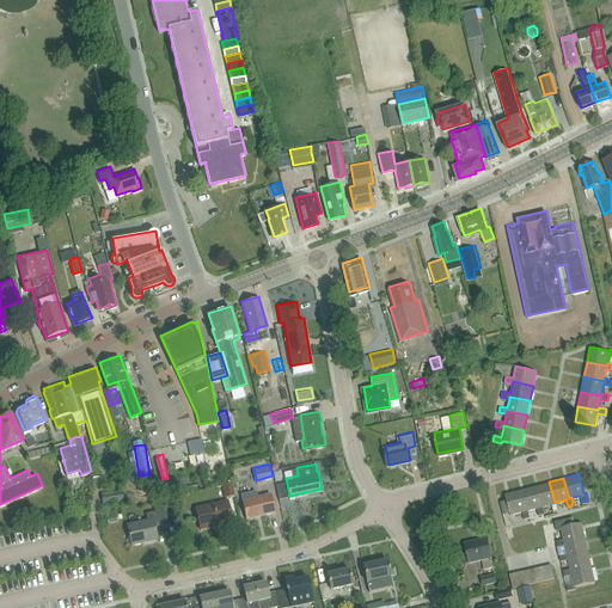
[(225,495),(234,492),(232,480),(222,483),(225,495)]
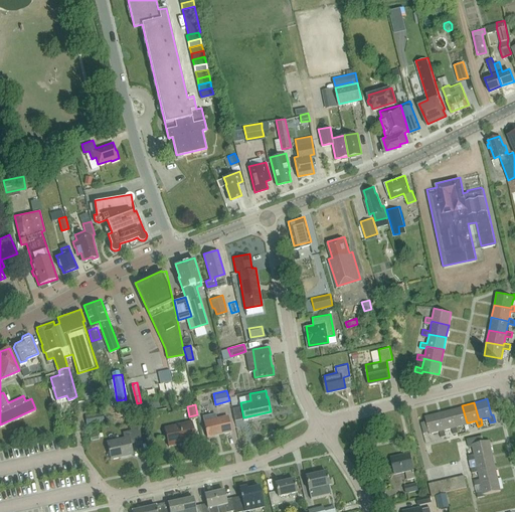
[(462,405),(450,408),(454,425),(456,425),(464,423),(465,430),(470,428),(469,422),(467,422),(462,405)]
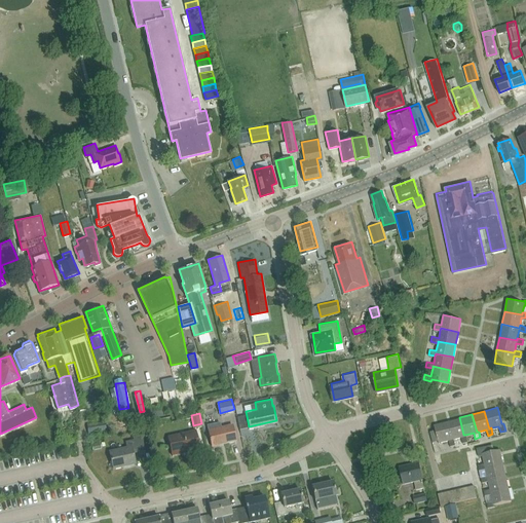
[(459,417),(447,420),(451,438),(453,438),(461,436),(462,442),(467,441),(465,435),(463,435),(459,417)]
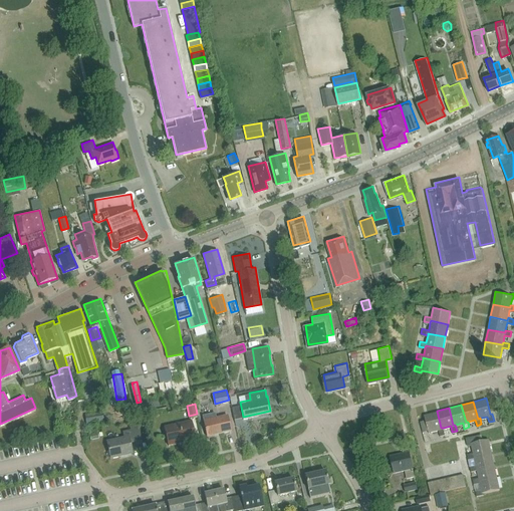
[(216,415),(215,410),(202,413),(207,434),(230,428),(227,413),(216,415)]
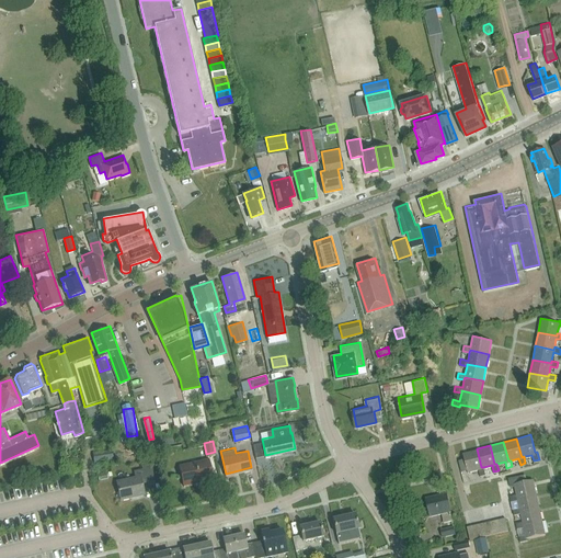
[(112,448),(93,451),(94,459),(113,457),(112,448)]
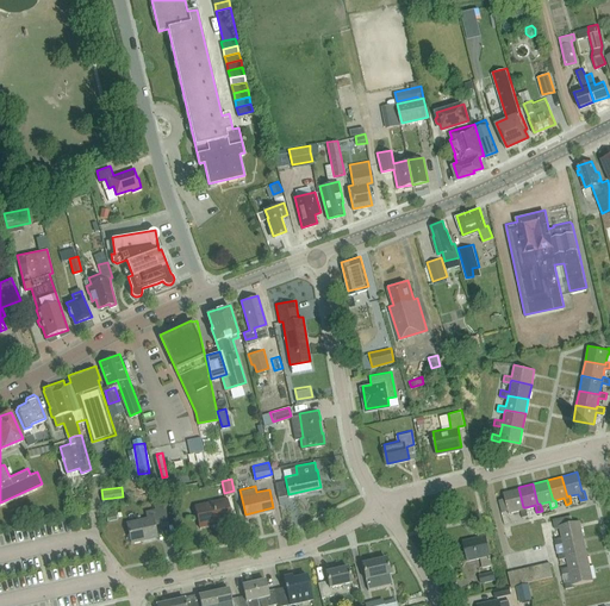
[(518,487),(503,491),(509,512),(521,508),(522,516),(528,514),(526,507),(523,507),(518,487)]
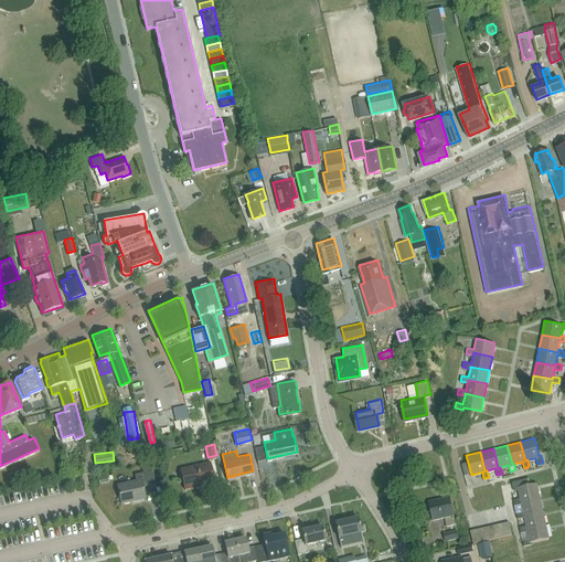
[(185,487),(215,480),(210,460),(181,467),(185,487)]
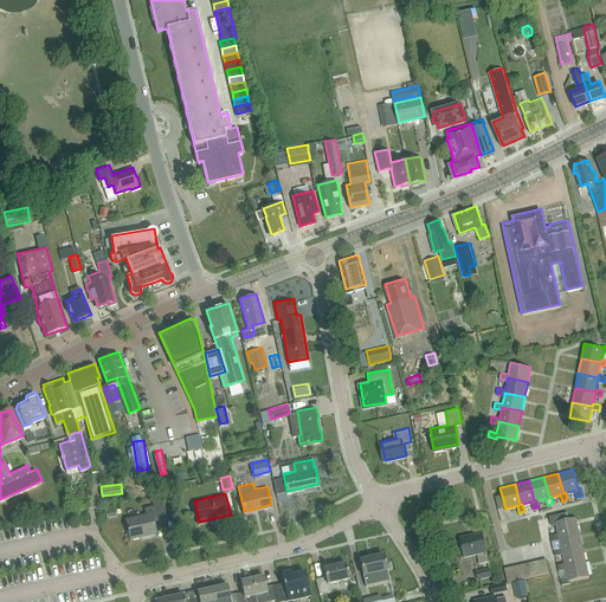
[(158,517),(166,516),(163,500),(155,502),(158,512),(153,513),(153,512),(127,518),(131,537),(156,531),(153,517),(158,516),(158,517)]
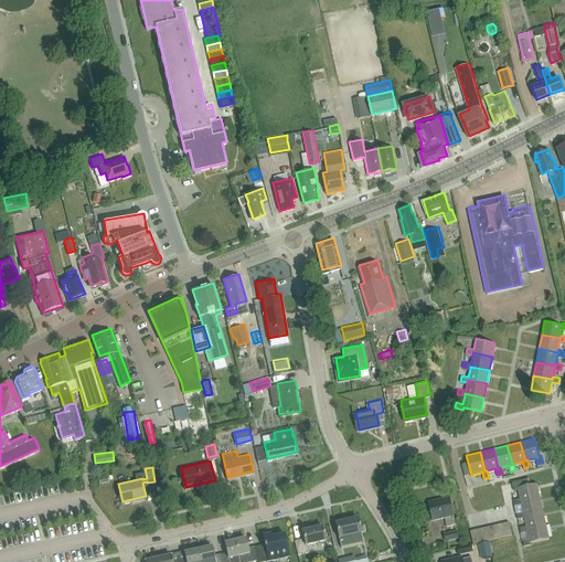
[(521,497),(513,498),(514,504),(522,502),(521,499),(540,496),(536,481),(518,486),(521,497)]
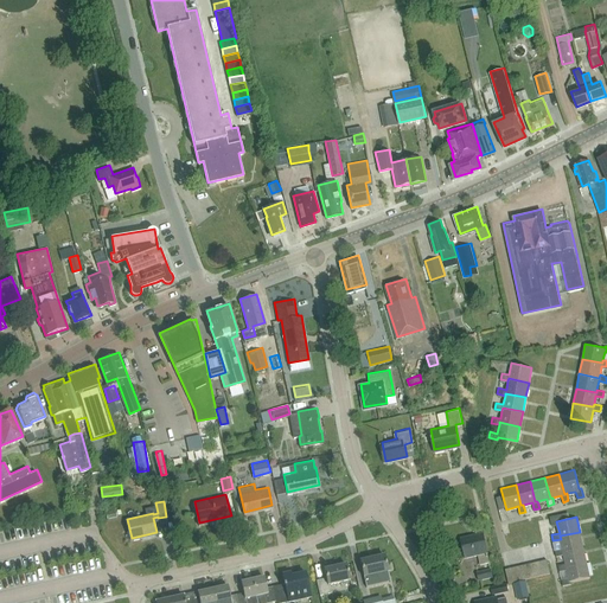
[(480,563),(490,560),(483,531),(461,536),(466,556),(478,552),(480,563)]
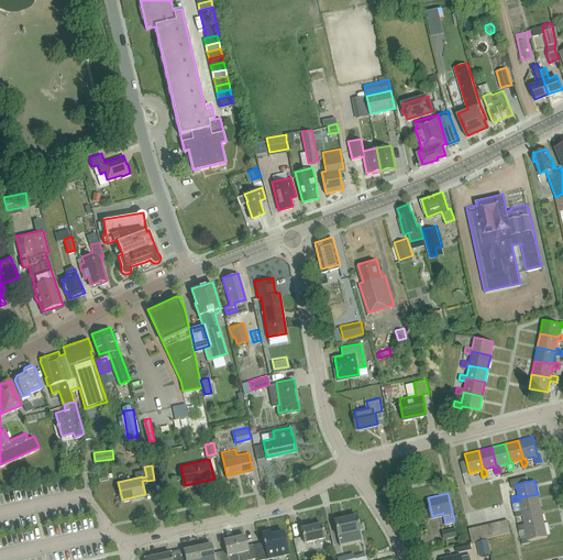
[(521,508),(515,509),(516,515),(522,514),(522,512),(541,507),(538,494),(519,497),(520,501),(521,508)]
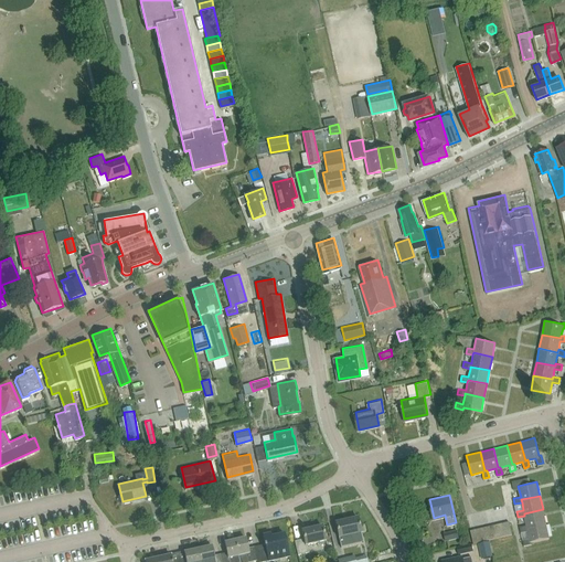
[(526,523),(520,526),(521,531),(528,529),(528,527),(546,522),(543,509),(524,513),(524,516),(526,523)]
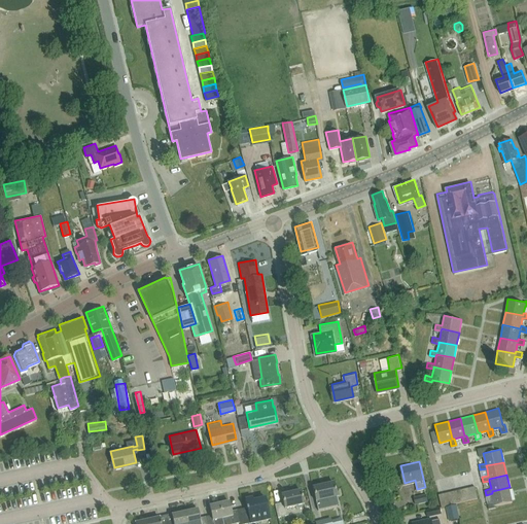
[(318,508),(340,503),(334,481),(313,486),(318,508)]
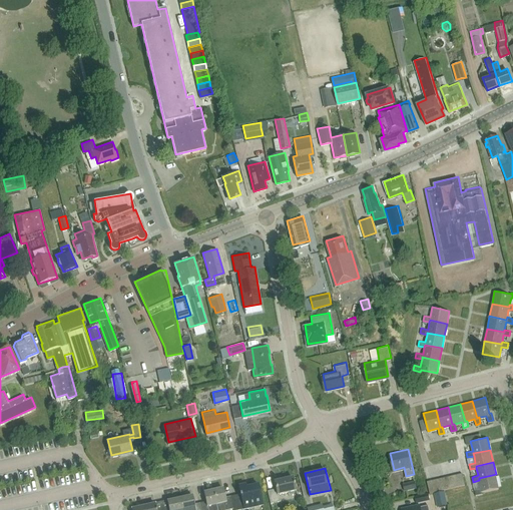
[(456,473),(459,485),(465,483),(462,472),(456,473)]
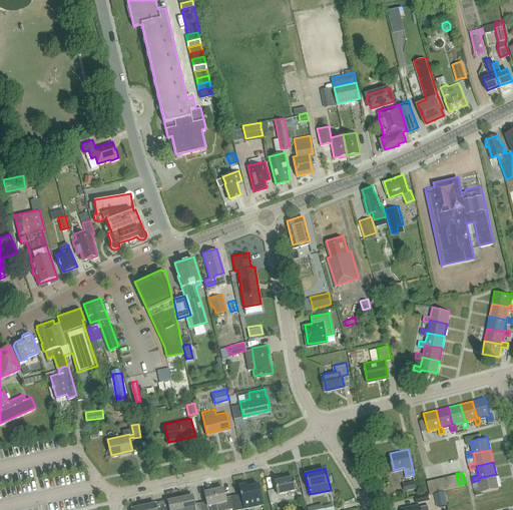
[(453,486),(459,485),(456,473),(451,475),(453,486)]
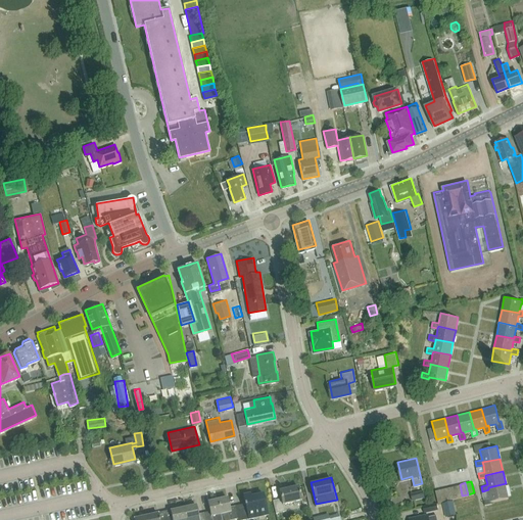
[(490,498),(483,499),(485,504),(492,502),(491,501),(508,497),(506,483),(488,487),(488,489),(490,498)]
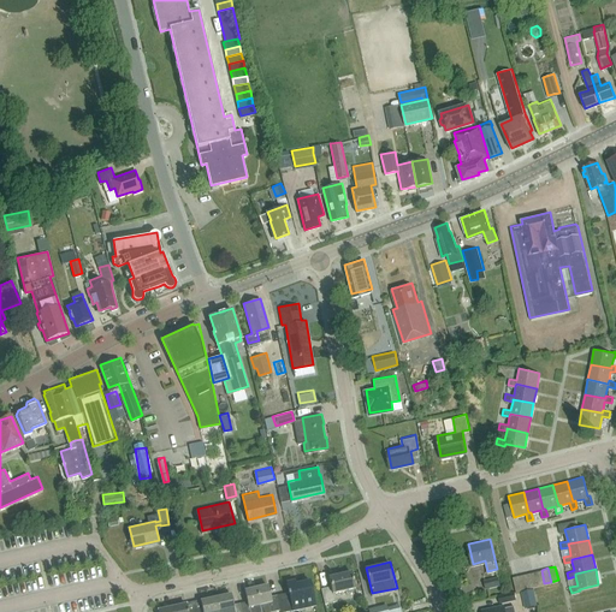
[(335,592),(356,586),(351,570),(329,575),(331,584),(321,587),(325,601),(337,599),(335,592)]
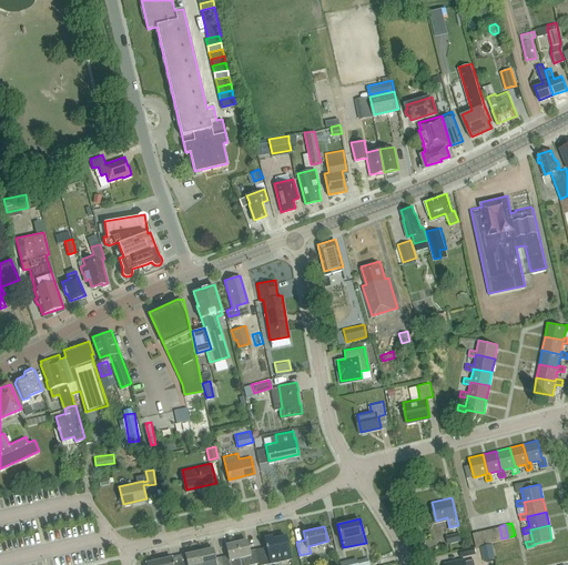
[(495,540),(501,538),(499,526),(493,527),(495,540)]
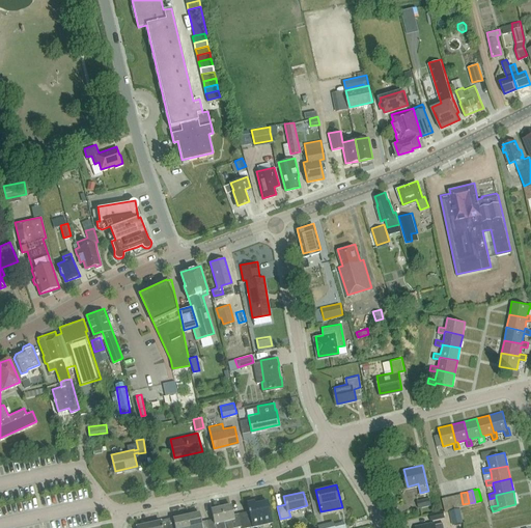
[(463,504),(460,493),(454,494),(456,506),(463,504)]
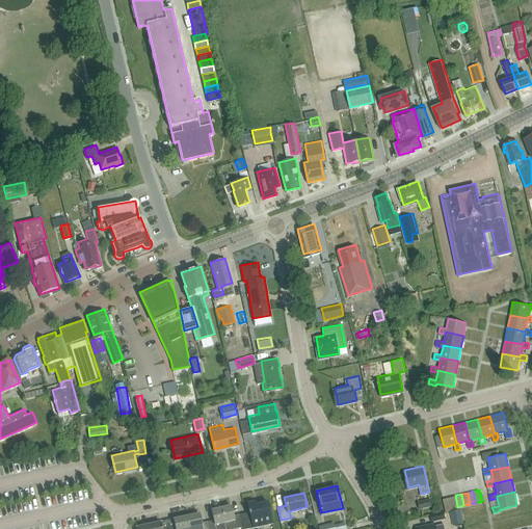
[(452,508),(457,507),(455,495),(449,497),(452,508)]
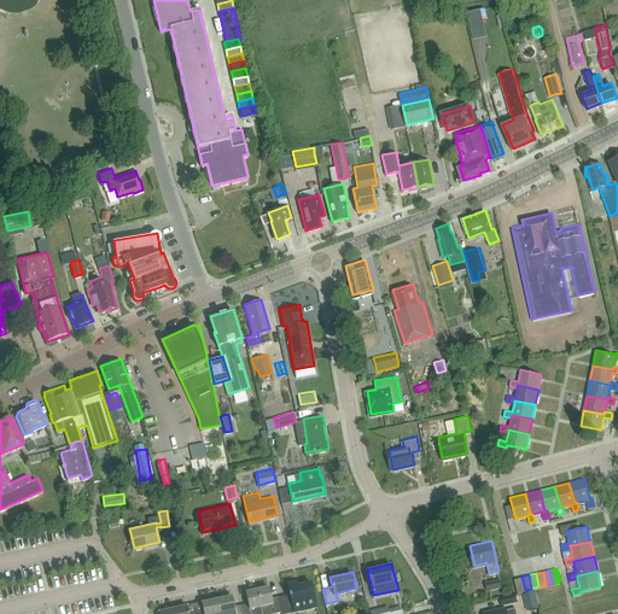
[(500,577),(485,580),(487,589),(502,586),(500,577)]
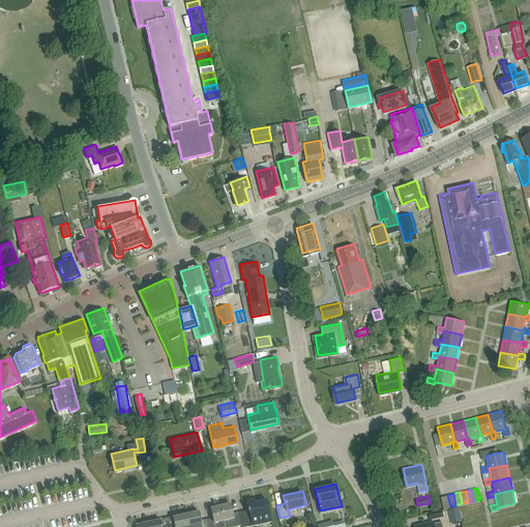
[(444,507),(450,506),(447,495),(441,496),(444,507)]
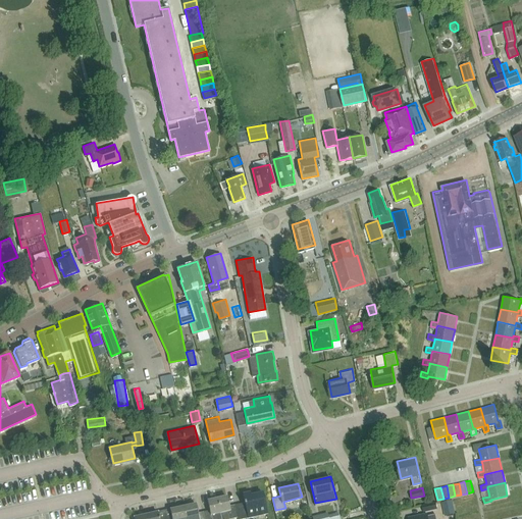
[(238,515),(240,515),(240,517),(267,511),(262,490),(250,494),(250,490),(243,492),(245,500),(235,503),(238,515)]
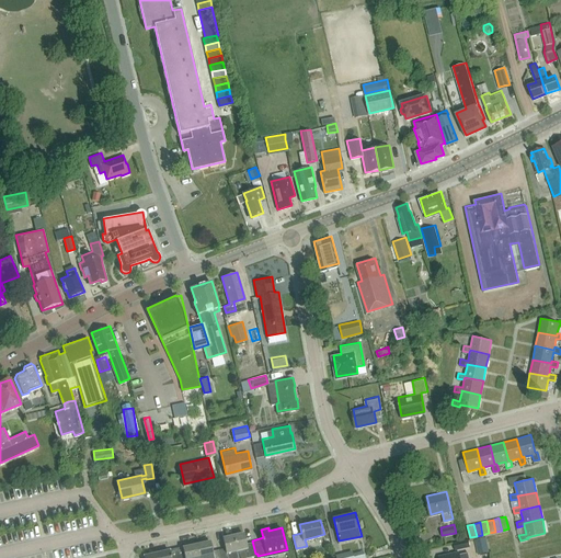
[(255,554),(252,541),(245,542),(243,533),(233,535),(238,557),(255,554)]
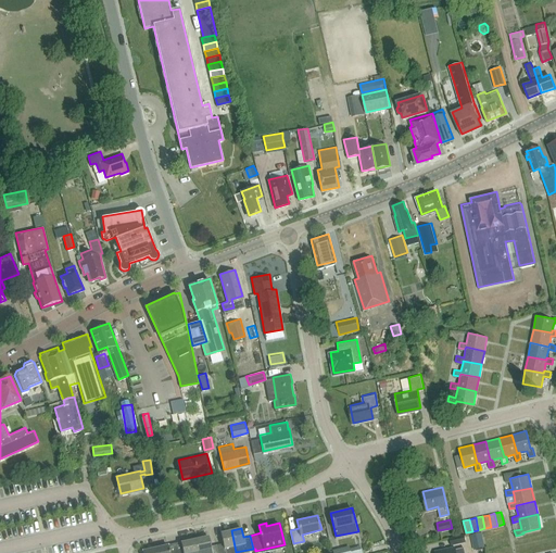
[(232,552),(236,552),(231,530),(220,532),(223,542),(216,543),(218,552),(232,552)]
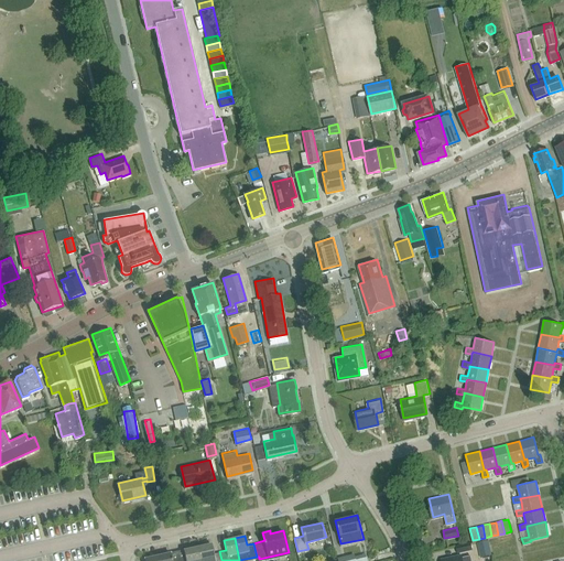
[(488,538),(477,540),(480,556),(491,553),(488,538)]
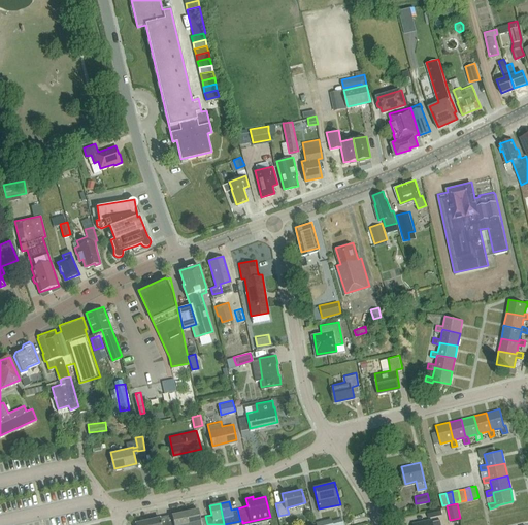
[(427,510),(428,516),(442,513),(441,506),(427,510)]
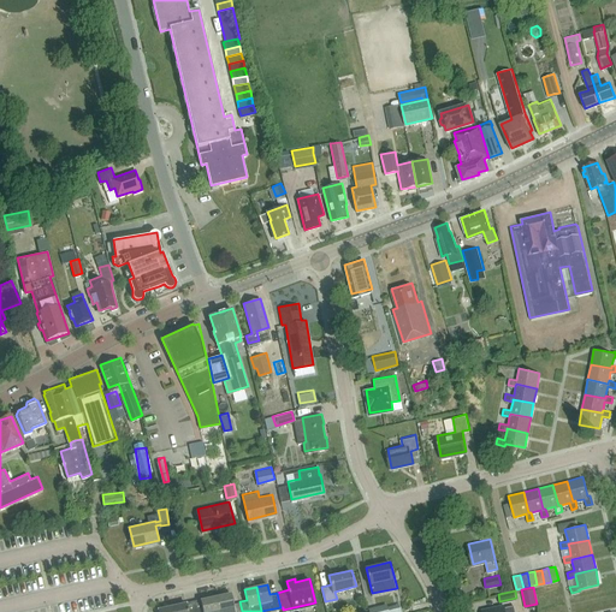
[(231,592),(215,595),(219,611),(234,607),(234,611),(242,611),(240,601),(234,602),(231,592)]
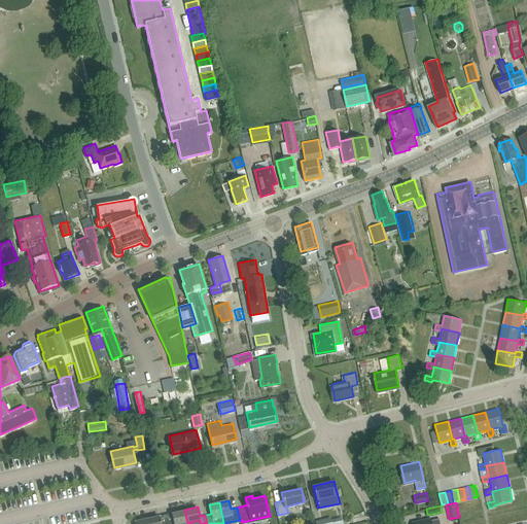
[(167,522),(167,523),(186,523),(187,523),(184,510),(171,513),(173,521),(167,522)]
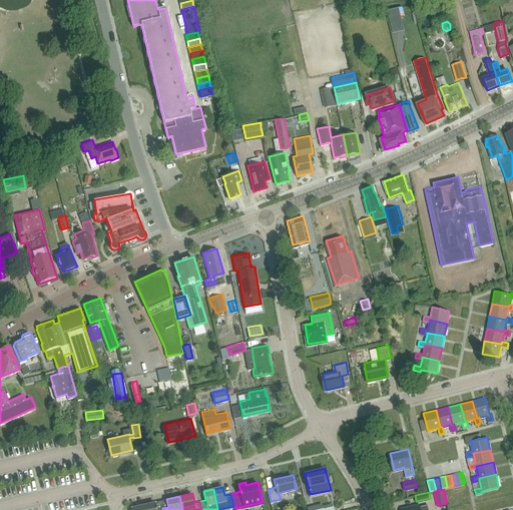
[(144,509),(162,509),(162,508),(156,509),(155,501),(143,504),(144,509)]
